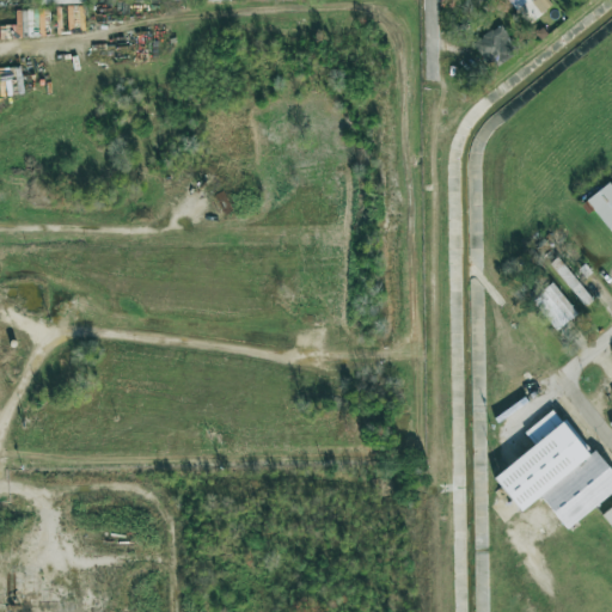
[(507,0),(514,10),(526,0),(507,0)]
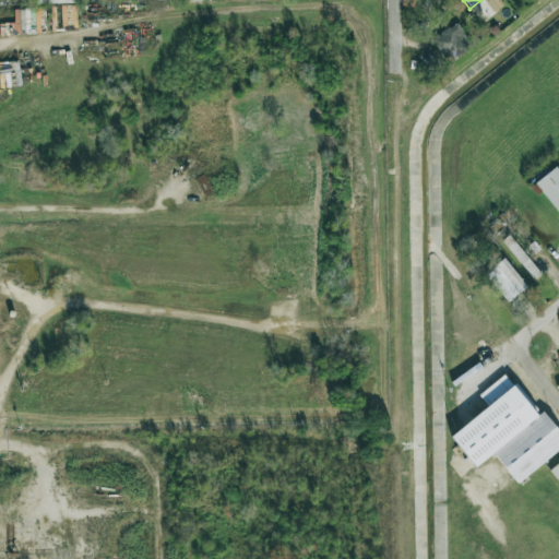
[(504,3),(500,0),(484,0),(474,10),(485,22),(504,3)]
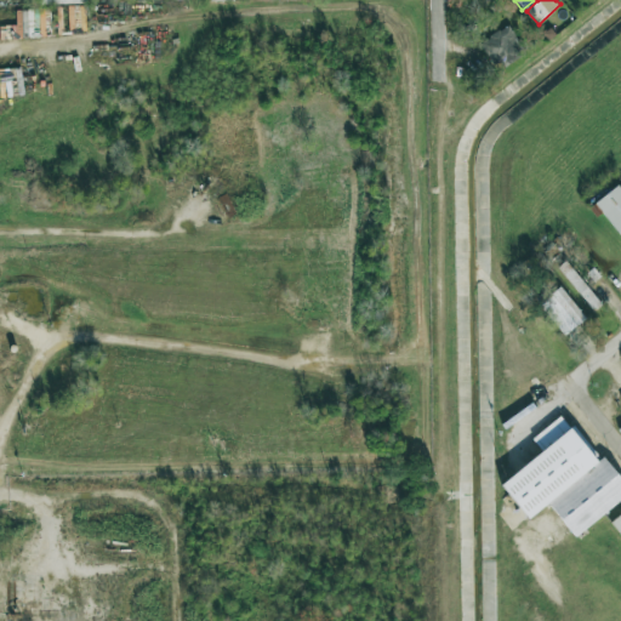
[(495,69),(524,52),(508,26),(479,43),(495,69)]
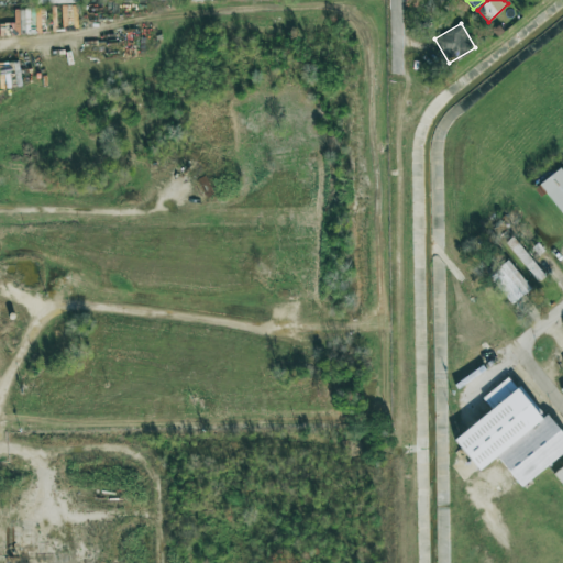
[(539,184),(562,214),(562,172),(560,168),(539,184)]
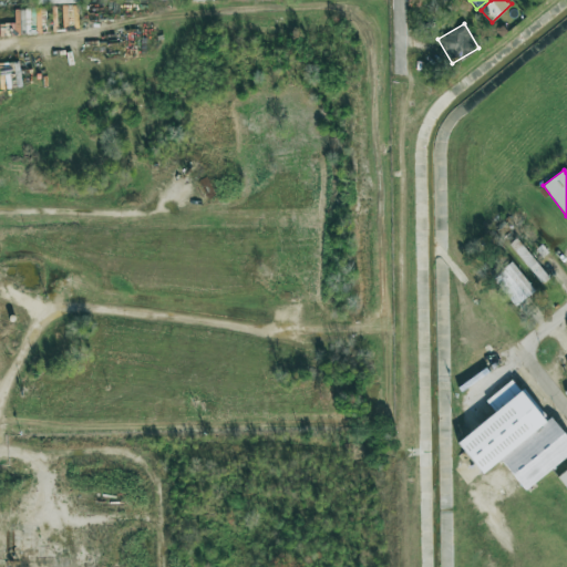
[(513,247),(540,284),(547,278),(521,241),(513,247)]
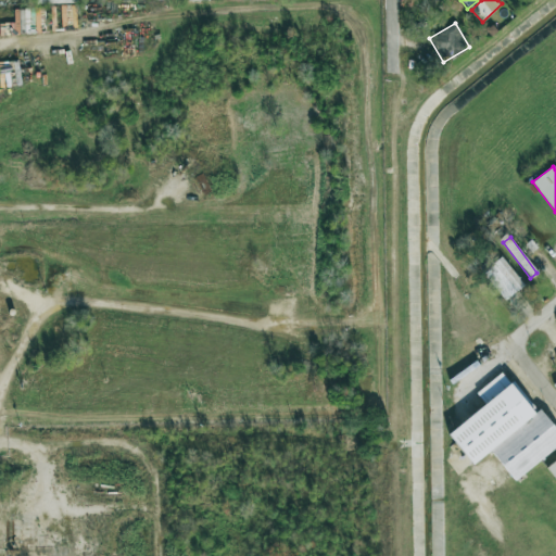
[(482,273),(505,301),(525,286),(502,257),(482,273)]
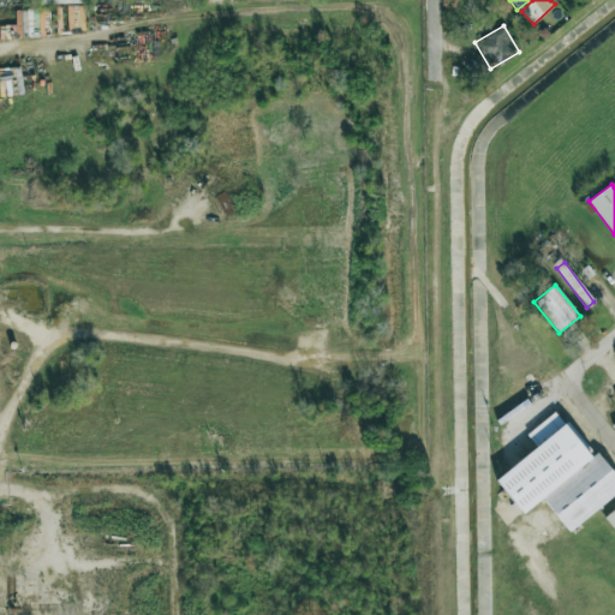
[(614,495),(614,475),(598,453),(591,459),(555,412),(526,434),(536,447),(495,479),(521,514),(543,499),(568,532),(614,495)]
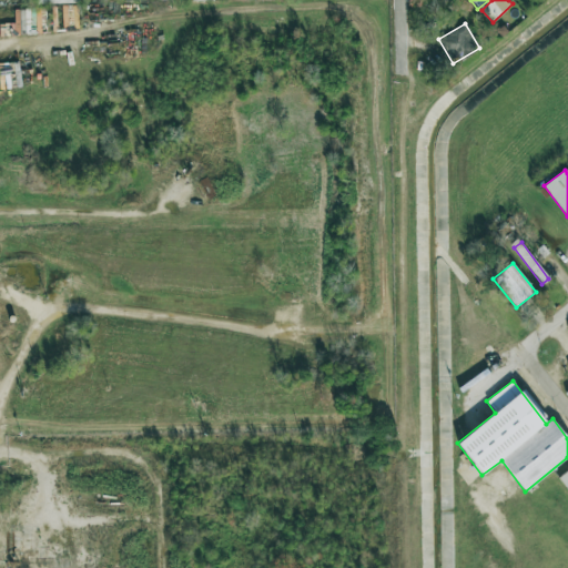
[(567,489),(567,468),(558,477),(567,489)]
